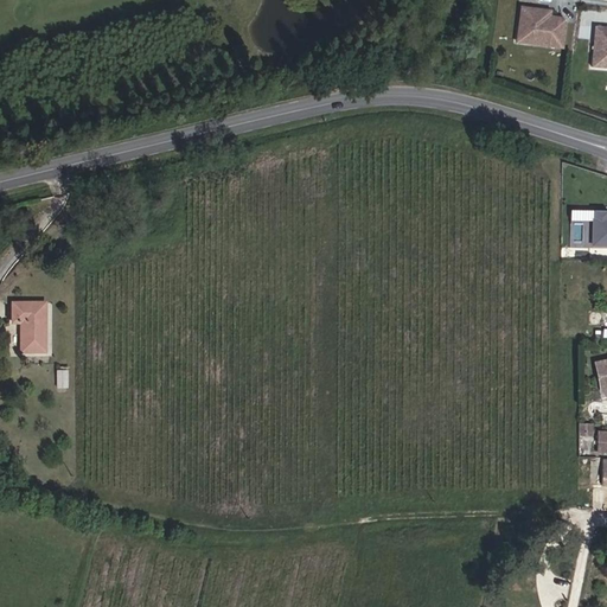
[(562,48),(566,23),(562,18),(549,17),(544,17),(544,18),(540,18),(537,16),(538,10),(521,7),(518,29),(526,38),(538,40),(537,45),(562,48)]
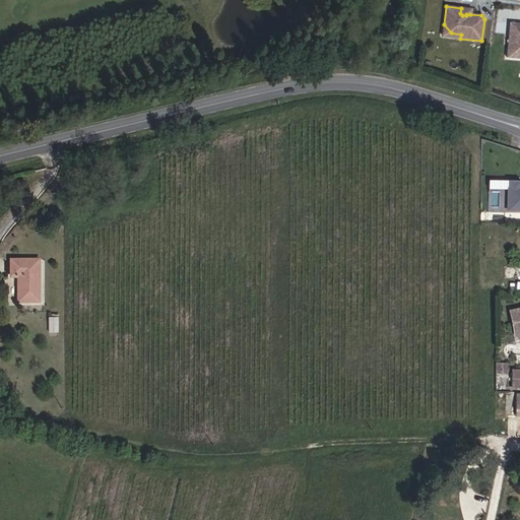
[(519,23),(519,24),(518,35),(509,35),(507,58),(519,58),(519,23)]
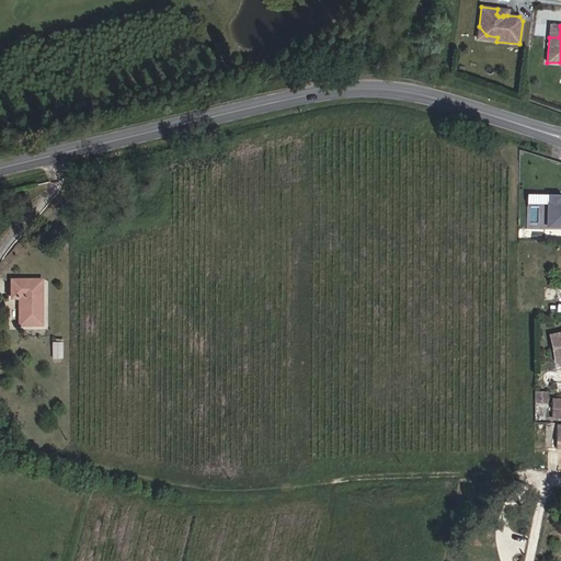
[(559,37),(560,26),(549,25),(549,37),(559,37)]
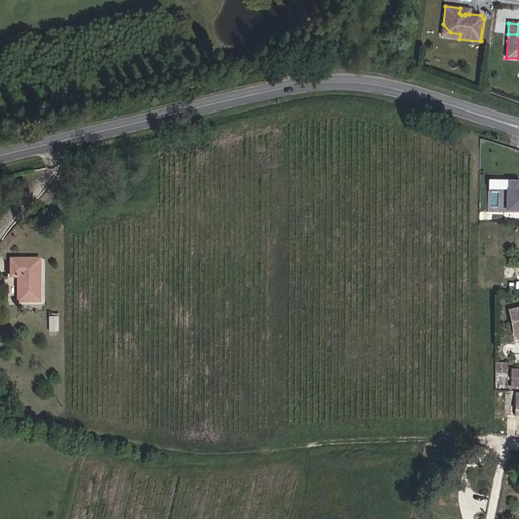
[(459,39),(460,34),(450,32),(443,24),(441,35),(459,39)]
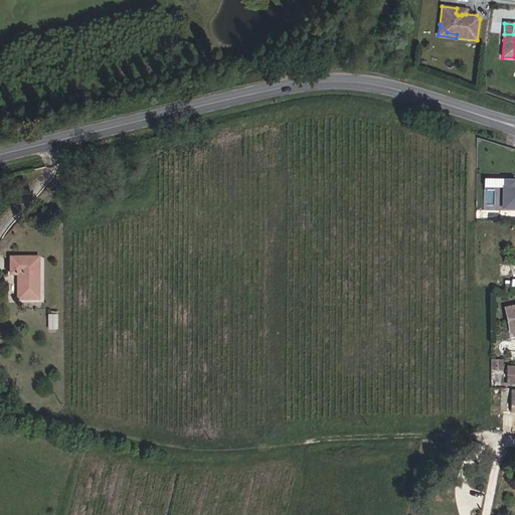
[(514,207),(514,177),(503,177),(502,207),(514,207)]
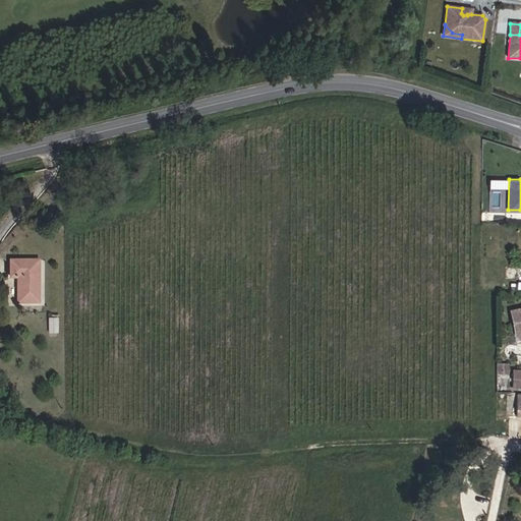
[(502,193),(502,210),(507,211),(507,200),(505,200),(505,180),(491,180),(491,193),(502,193)]
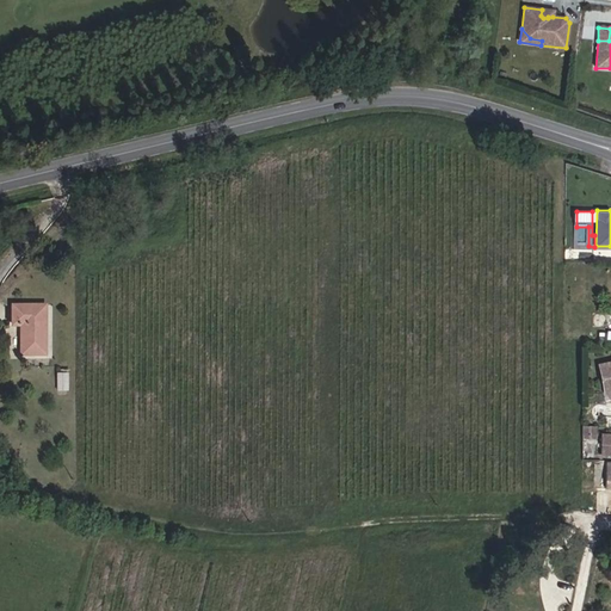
[(45,355),(44,304),(12,306),(12,320),(20,320),(20,355),(45,355)]
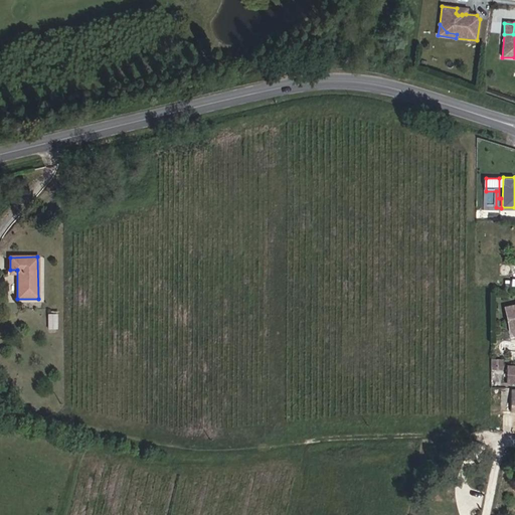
[(514,307),(505,309),(509,328),(512,330),(514,329),(514,307)]
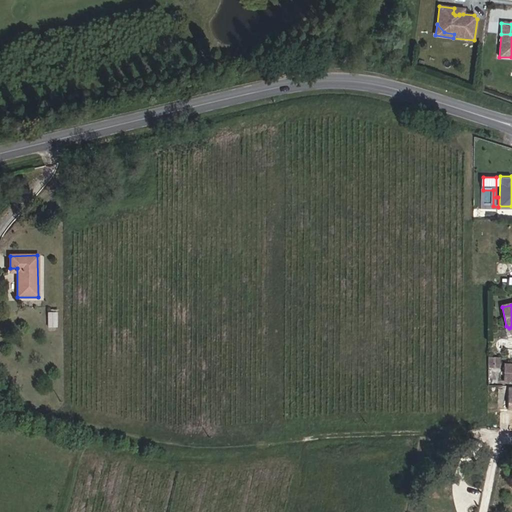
[(57,327),(57,312),(48,312),(48,327),(57,327)]
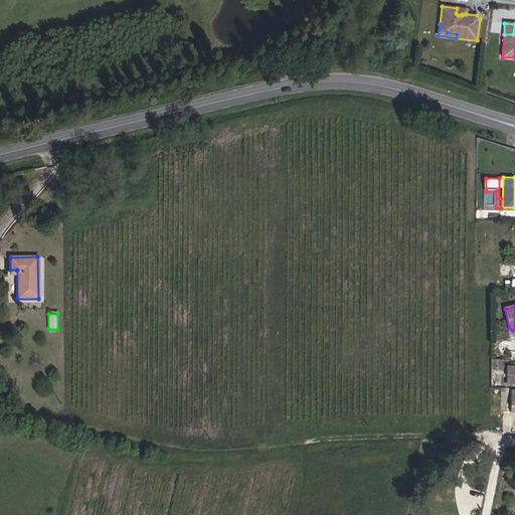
[(503,368),(503,360),(491,359),(491,367),(503,368)]
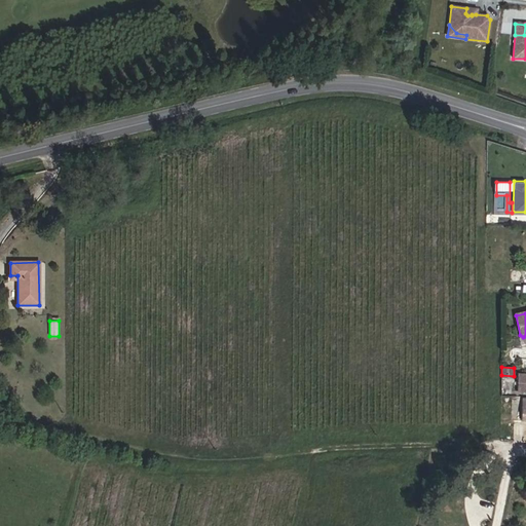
[(525,391),(525,382),(517,383),(517,391),(525,391)]
